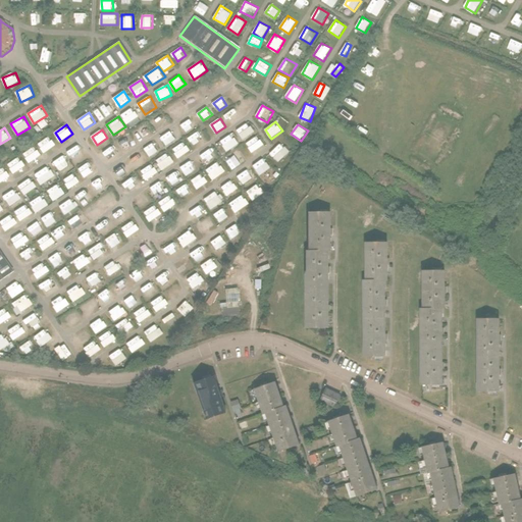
[(166,145),(176,140),(172,131),(161,136),(166,145)]
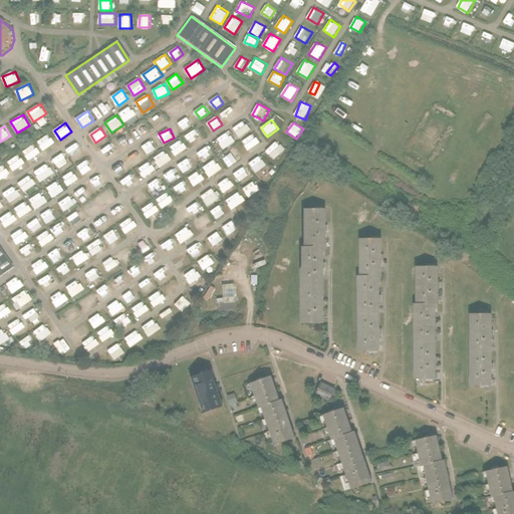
[(191,143),(199,138),(195,130),(187,135),(191,143)]
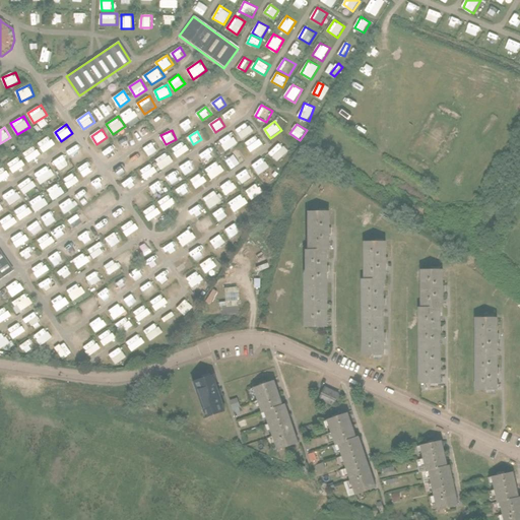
[(219,140),(226,150),(238,143),(232,133),(219,140)]
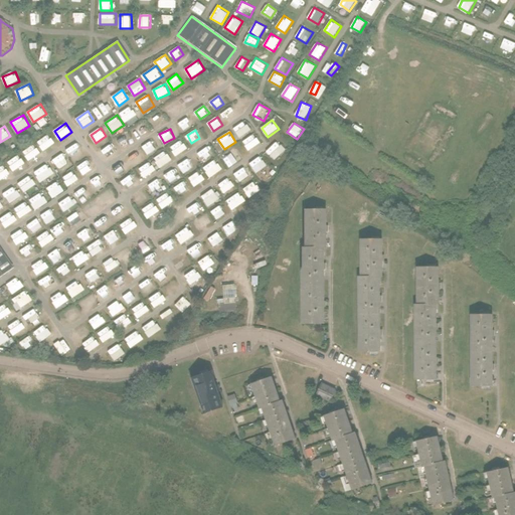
[(49,134),(38,141),(44,151),(55,143),(49,134)]
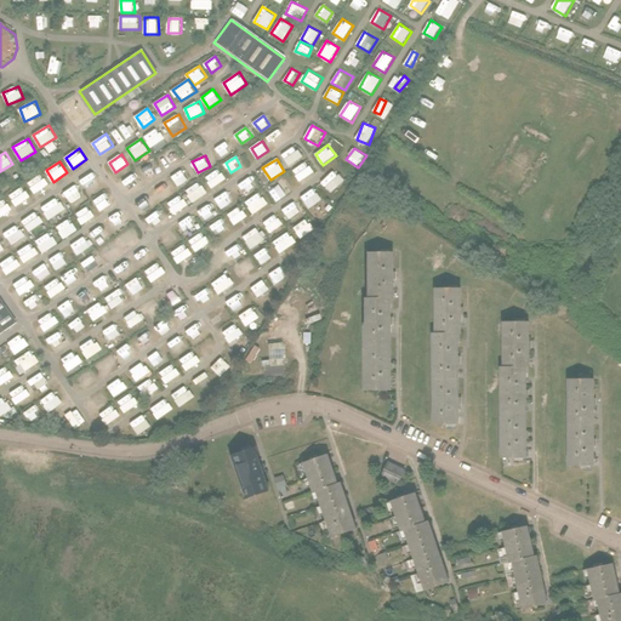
[(206,177),(212,188),(227,180),(220,169),(206,177)]
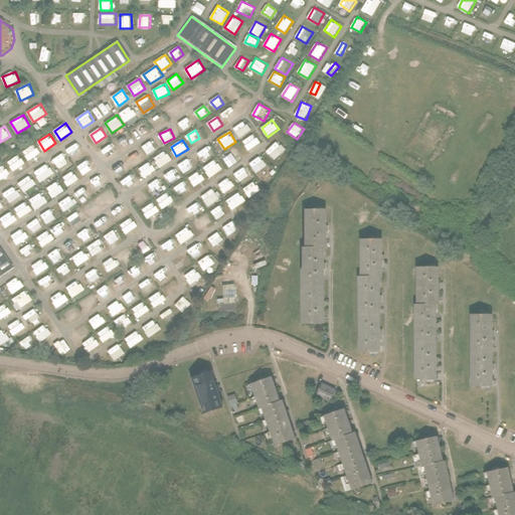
[(148,155),(157,149),(152,141),(143,146),(148,155)]
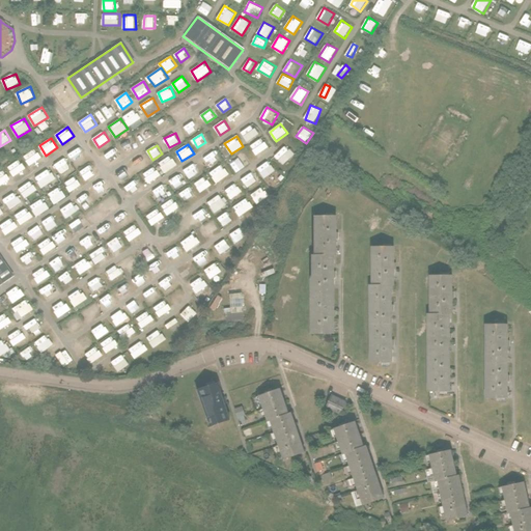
[(287,145),(276,156),(284,165),(296,154),(287,145)]
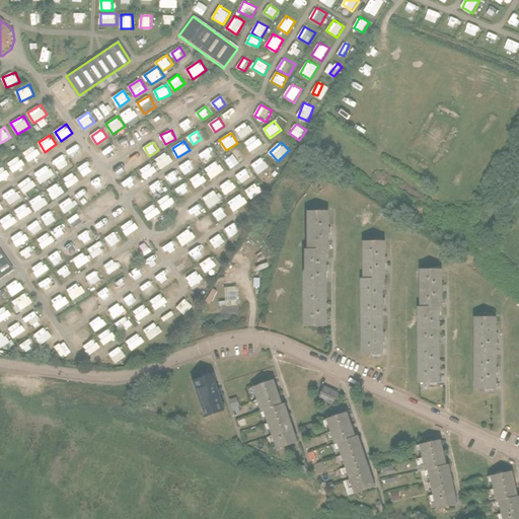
[(41,156),(36,146),(24,151),(28,161),(41,156)]
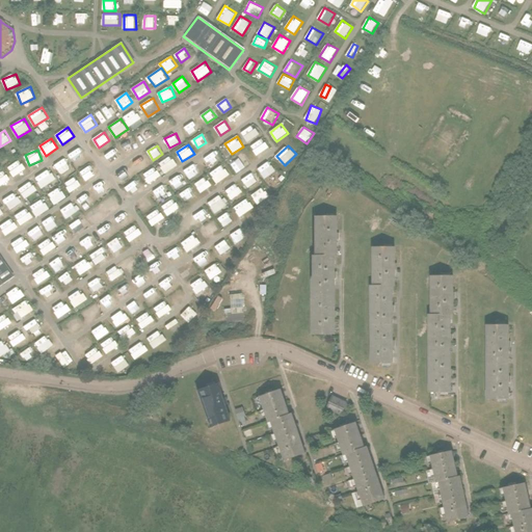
[(75,152),(63,159),(65,162),(77,155),(75,152)]
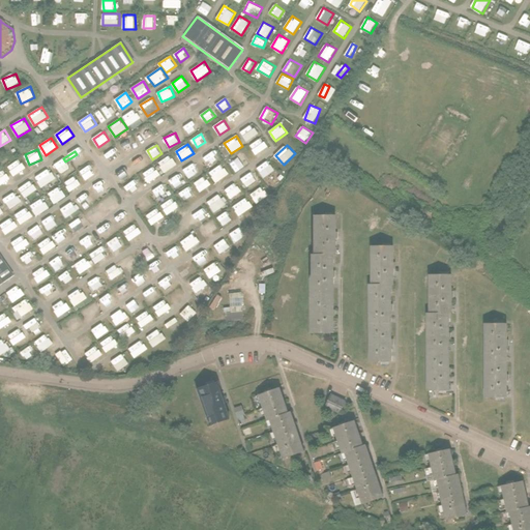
[(232,158),(240,170),(251,163),(242,151),(232,158)]
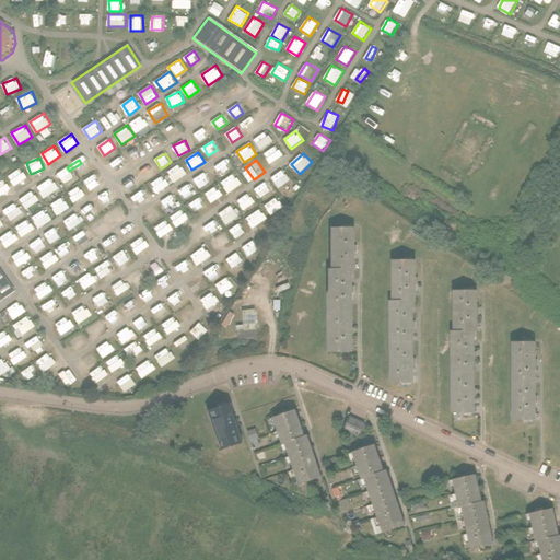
[(167,172),(175,183),(188,174),(181,163),(167,172)]
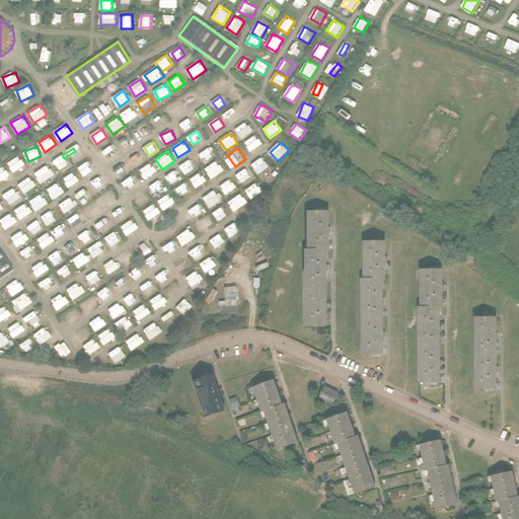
[(14,172),(25,165),(19,155),(8,163),(14,172)]
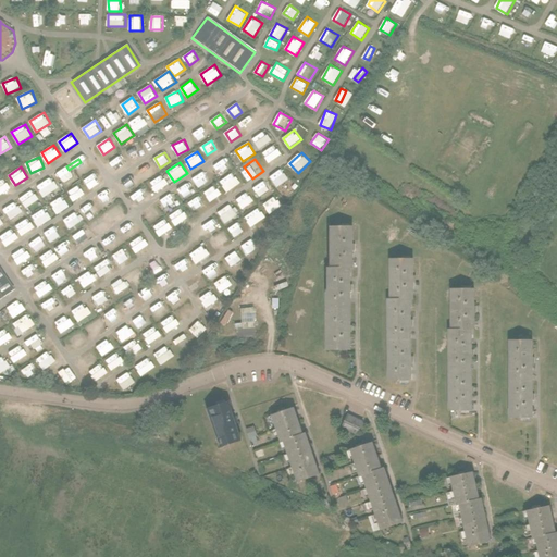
[(277,187),(289,178),(282,168),(270,176),(277,187)]
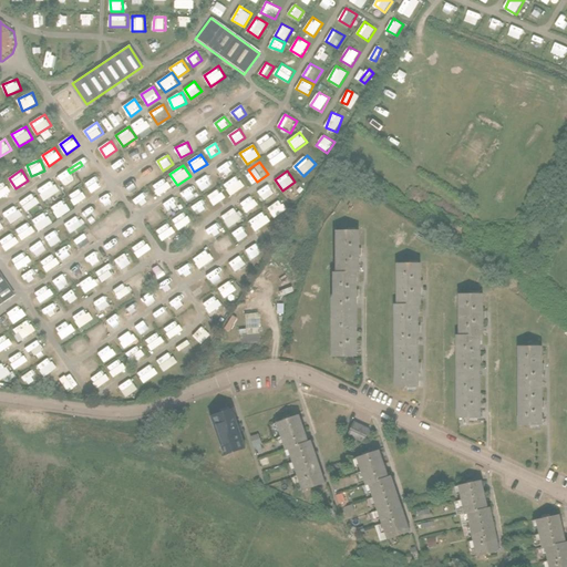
[(237,175),(224,184),(232,195),(245,186),(237,175)]
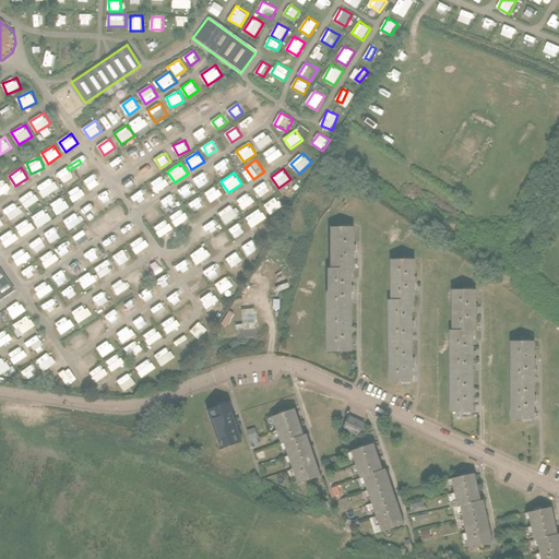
[(91,190),(102,185),(96,175),(85,180),(91,190)]
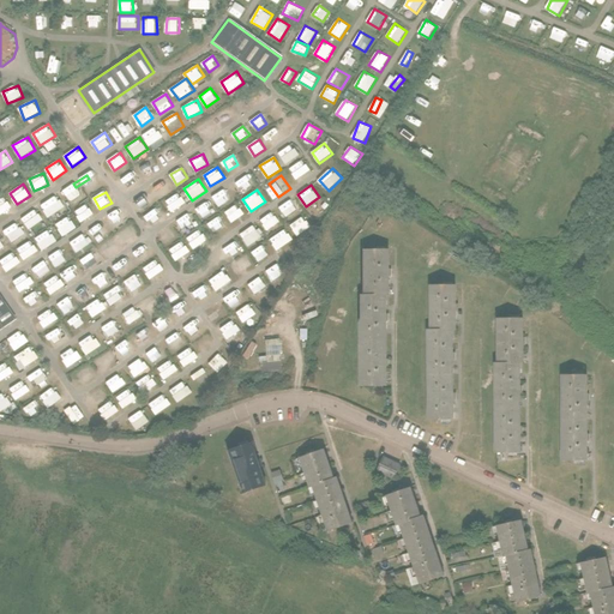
[(173,212),(187,204),(180,192),(166,202),(173,212)]
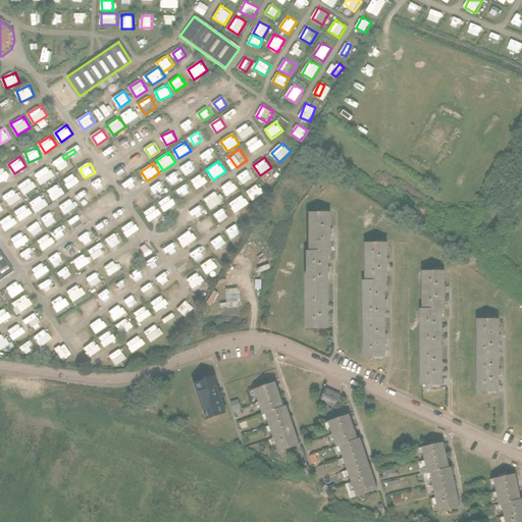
[(41,185),(55,176),(49,165),(35,174),(41,185)]
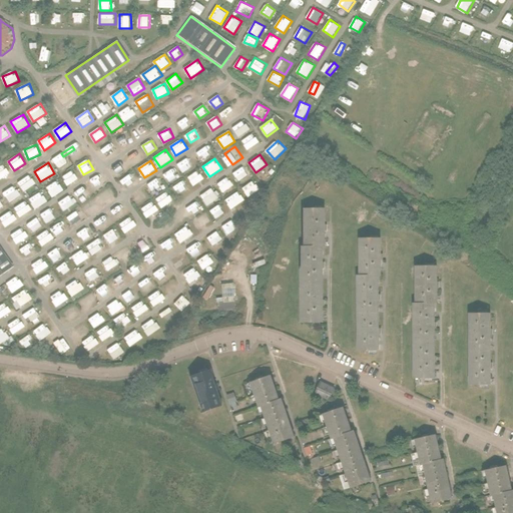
[(0,166),(0,179),(10,174),(5,164),(0,166)]
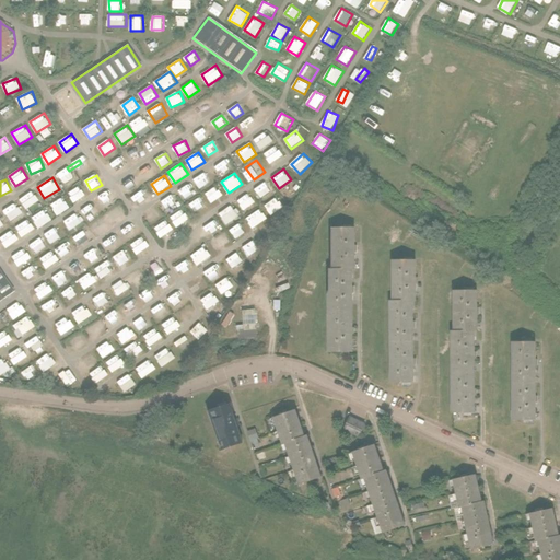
[(268,179),(254,187),(260,198),(275,190),(268,179)]
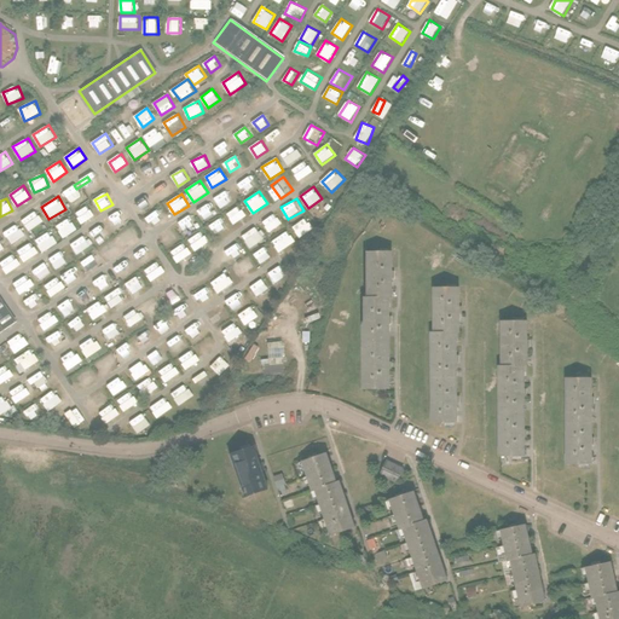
[(232,224),(247,219),(242,207),(229,212),(232,224)]
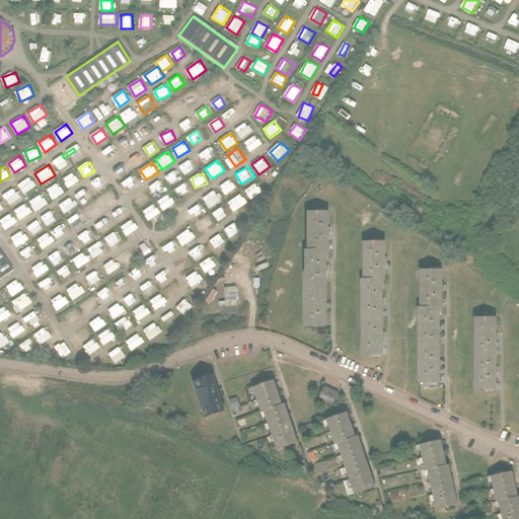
[(130,190),(137,183),(132,176),(125,181),(130,190)]
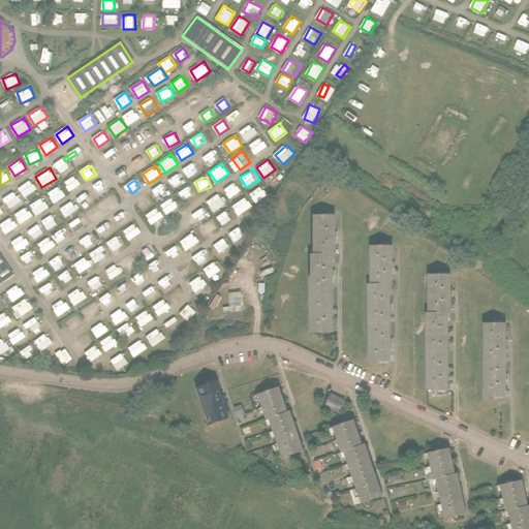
[(24,196),(37,191),(32,181),(20,187),(24,196)]
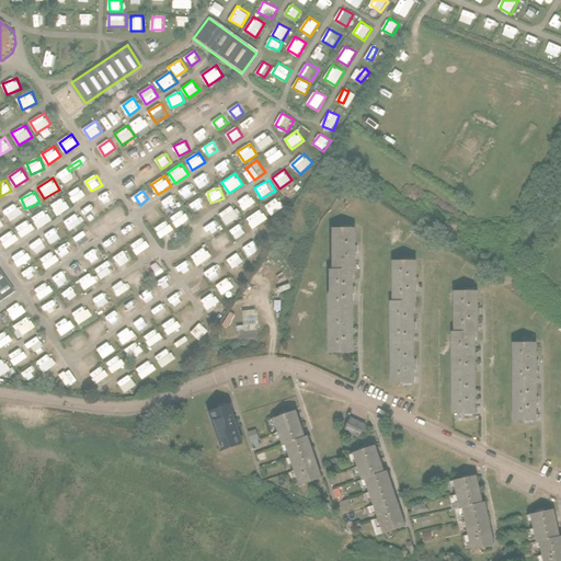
[(245,210),(256,203),(249,193),(238,202),(245,210)]
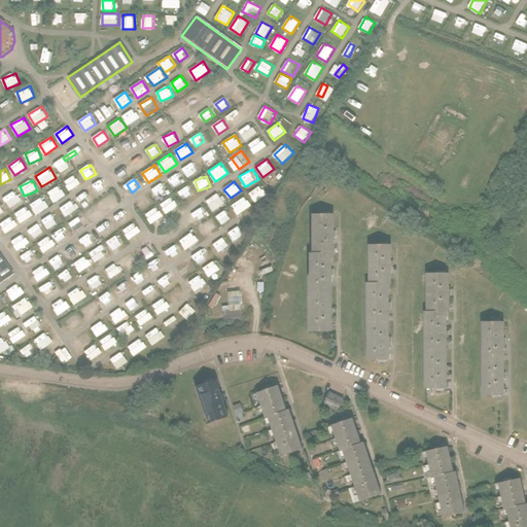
[(179,191),(184,198),(194,191),(188,184),(179,191)]
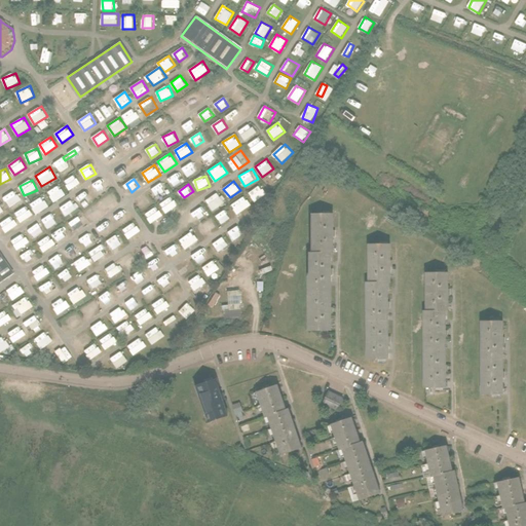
[(55,201),(66,194),(59,185),(48,192),(55,201)]
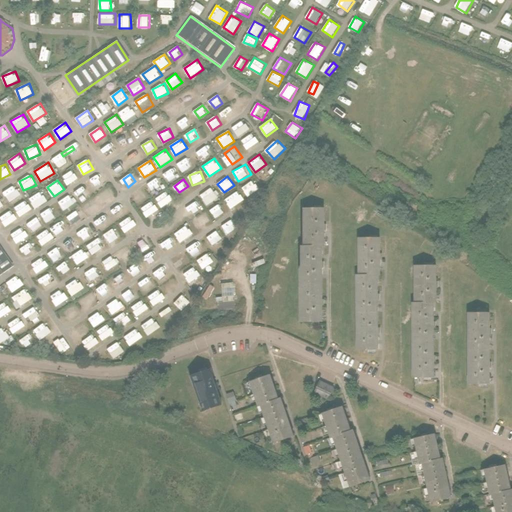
[(252,180),(242,188),(249,197),(259,188),(252,180)]
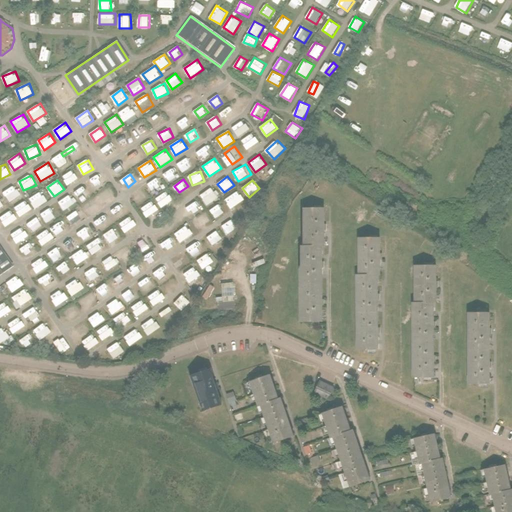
[(10,202),(21,196),(16,185),(4,191),(10,202)]
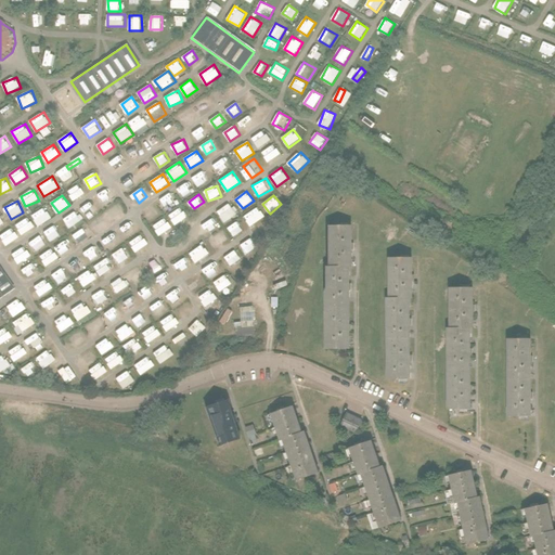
[(230,203),(218,210),(224,222),(237,215),(230,203)]
